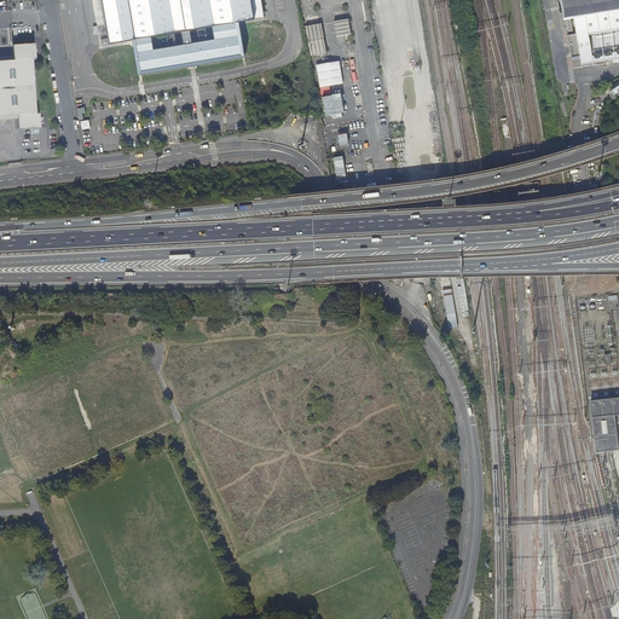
[(103,0),(110,45),(136,40),(238,23),(259,19),(264,18),(262,15),(259,0),(103,0)]
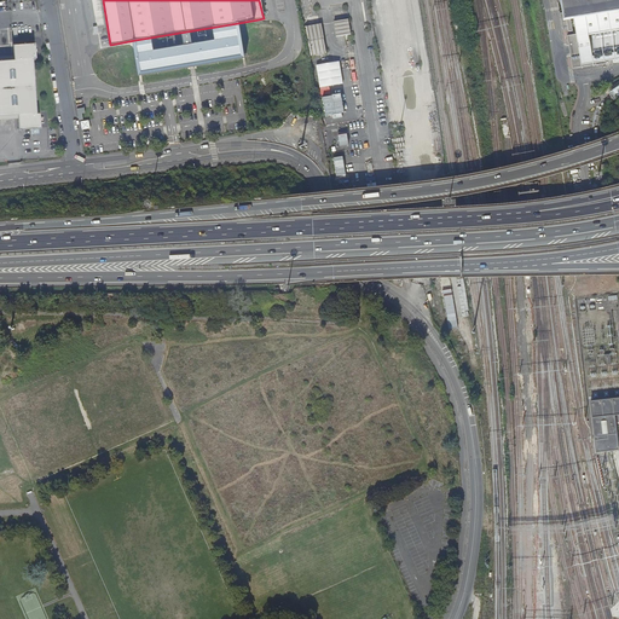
[(606,63),(606,62),(606,58),(618,56),(618,0),(557,0),(559,0),(563,29),(568,28),(568,32),(573,30),(572,27),(576,27),(577,34),(567,35),(573,69),(606,63)]
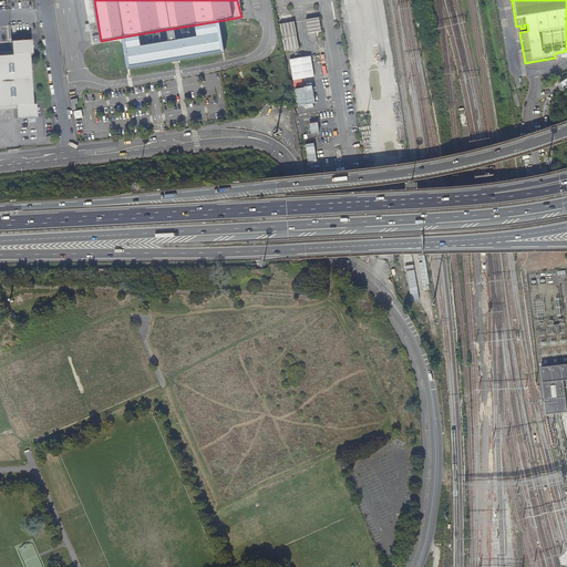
[(306,19),(308,33),(322,31),(320,17),(306,19)]
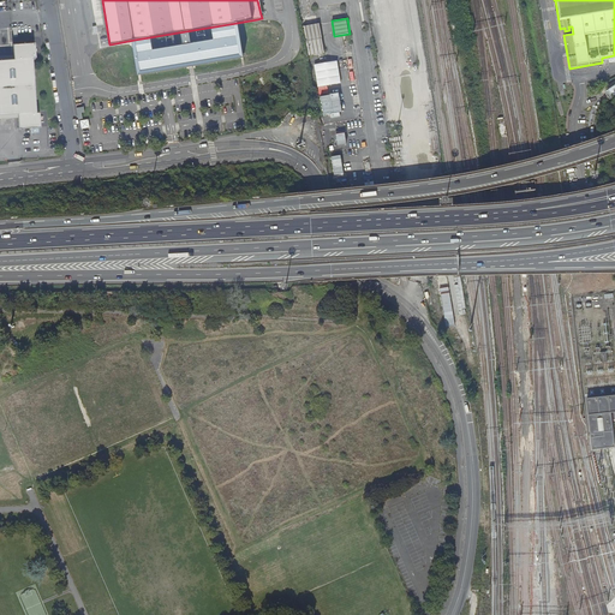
[(237,23),(135,40),(139,69),(137,70),(138,75),(139,75),(141,75),(189,66),(191,66),(193,66),(242,57),(242,52),(237,23)]
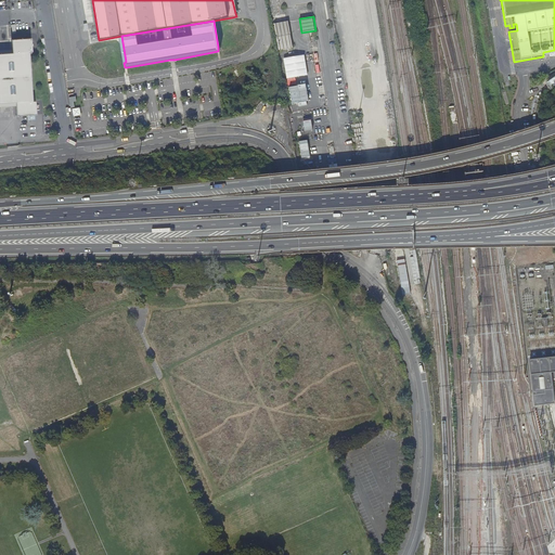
[(288,21),(274,24),(279,50),(293,48),(288,21)]
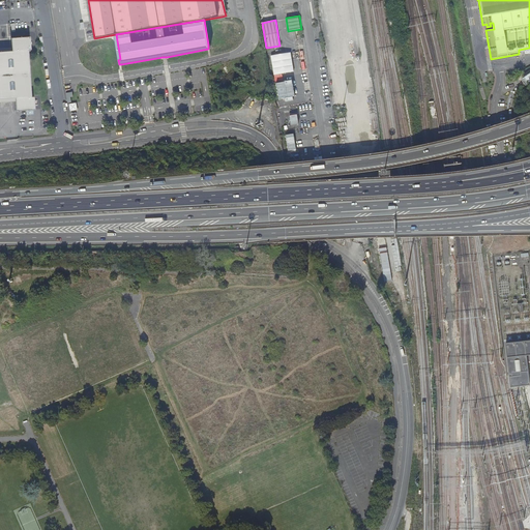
[(0,52),(0,98),(16,98),(17,111),(35,110),(34,96),(31,97),(29,50),(31,50),(31,37),(12,38),(12,52),(0,52)]
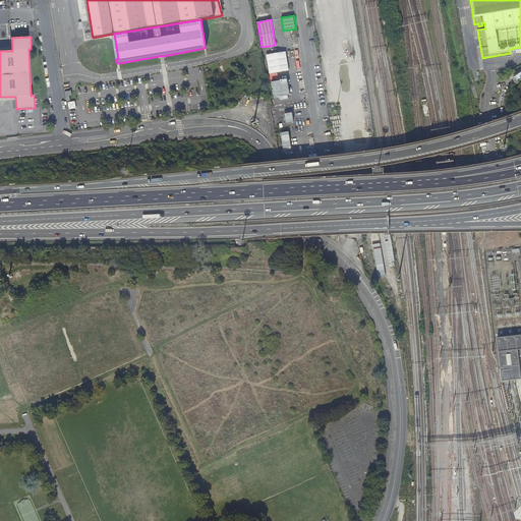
[(286,51),(266,55),(270,74),(289,70),(286,51)]
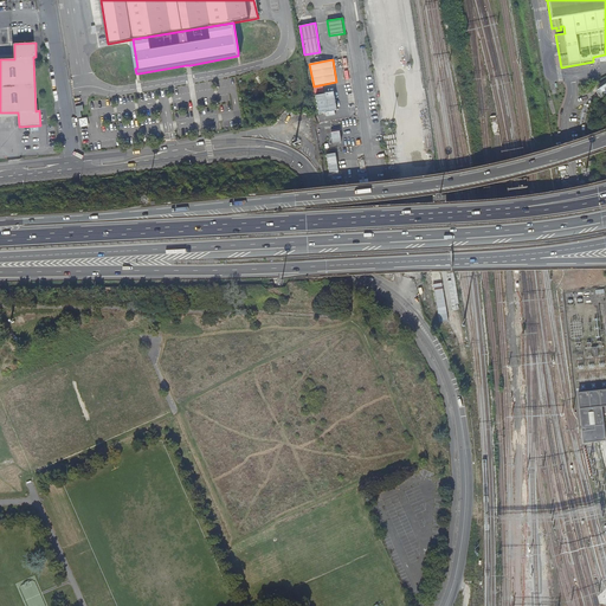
[(585,443),(605,439),(605,438),(604,418),(603,406),(605,405),(605,389),(579,393),(585,443)]
